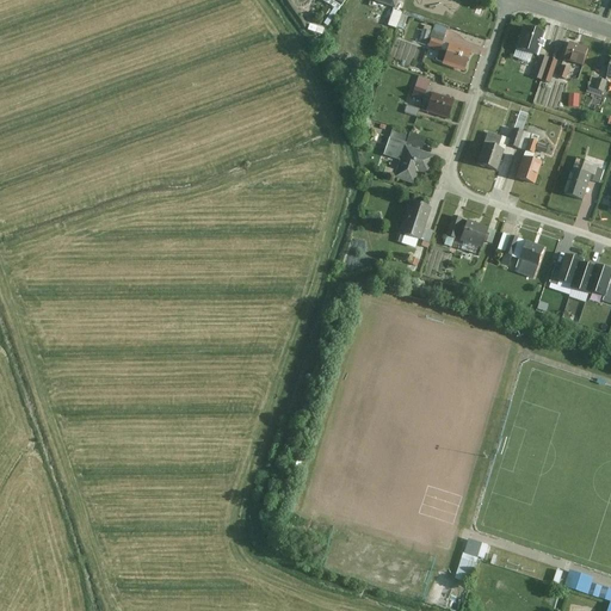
[(325,0),(337,7),(326,23),(329,25),(345,0),(325,0)]
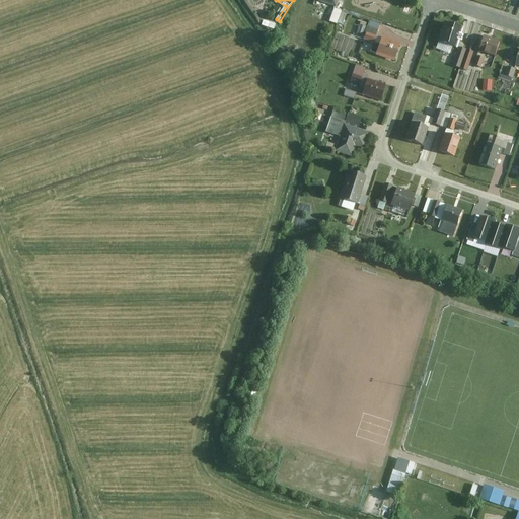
[(344,25),(349,12),(336,8),(331,21),(344,25)]
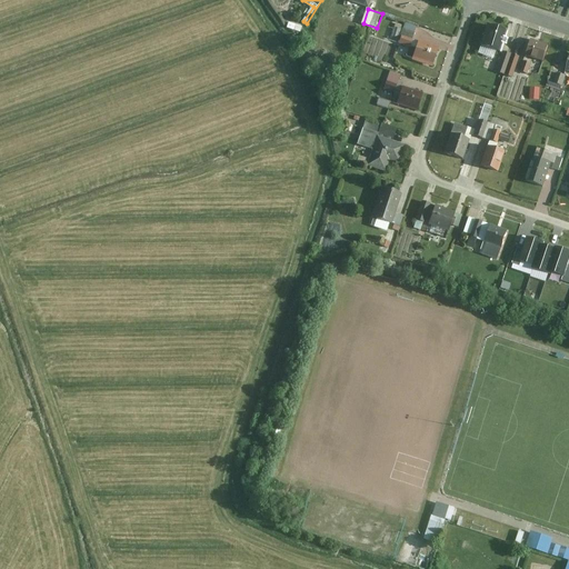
[(301,31),(303,26),(290,21),(288,27),(301,31)]
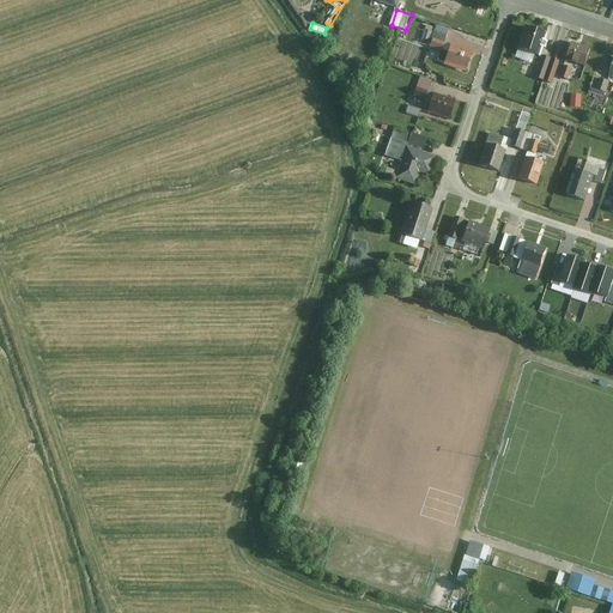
[(466,71),(473,49),(445,41),(450,28),(437,24),(430,44),(441,48),(436,61),(466,71)]
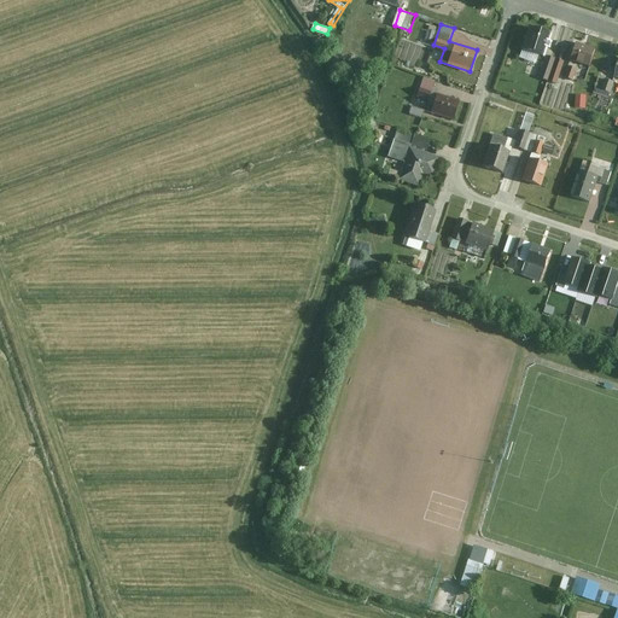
[(546,54),(553,34),(531,27),(524,46),(546,54)]
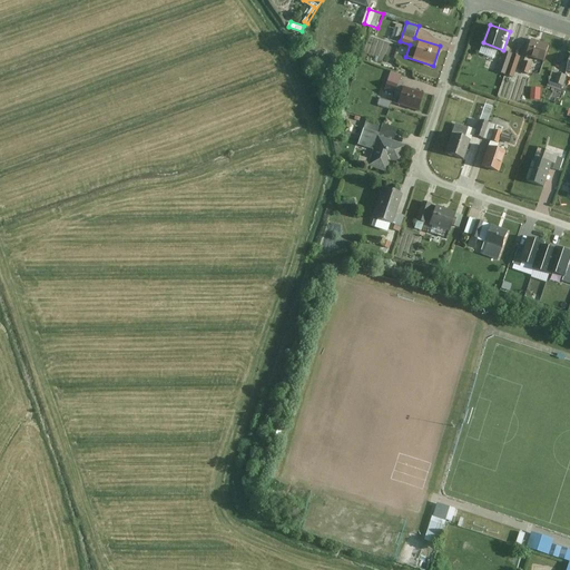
[(399,39),(402,29),(395,28),(392,38),(399,39)]
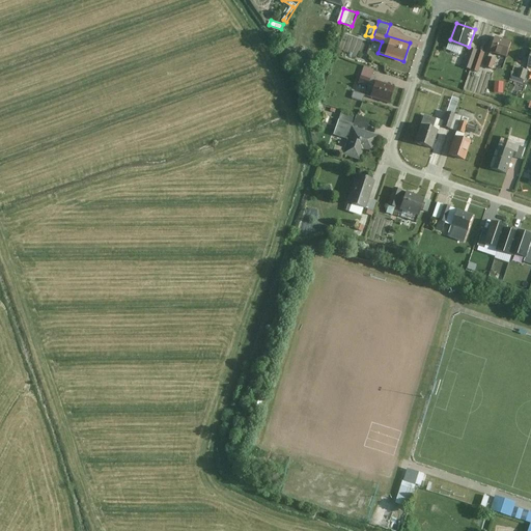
[(506,56),(511,42),(495,35),(490,50),(506,56)]
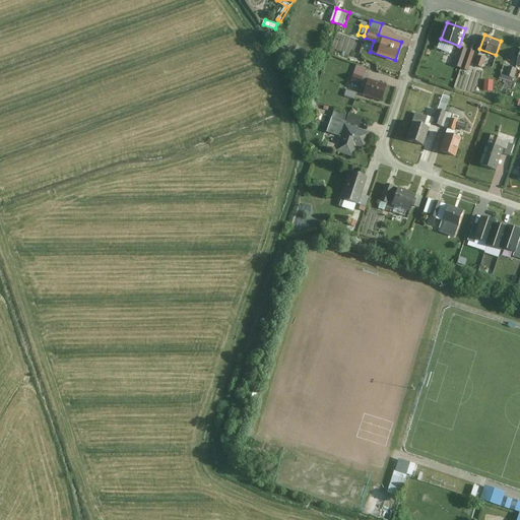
[(469,69),(475,51),(463,47),(457,66),(469,69)]
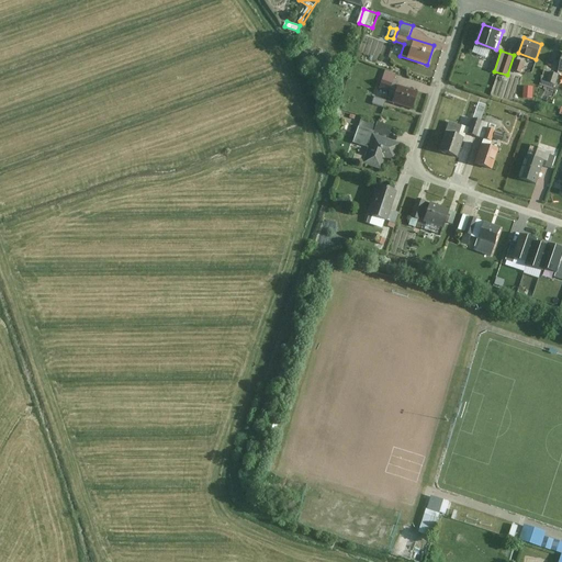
[(525,62),(518,59),(515,69),(521,71),(525,62)]
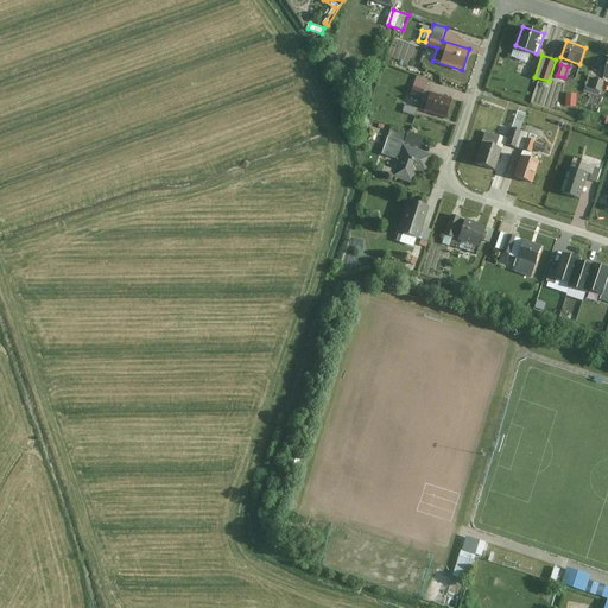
[(600,96),(606,80),(593,76),(587,92),(600,96)]
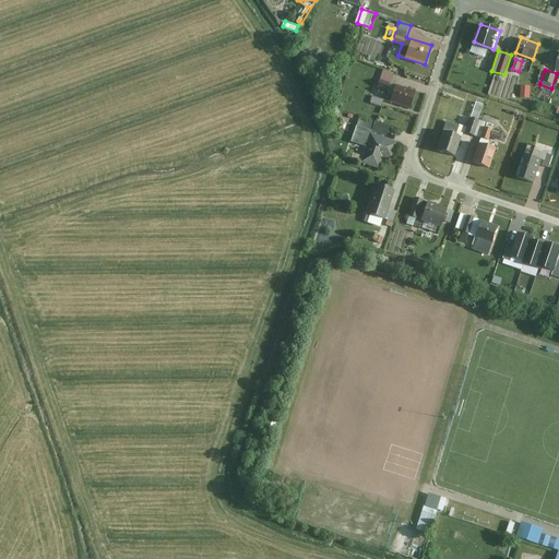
[(391,83),(380,79),(378,86),(388,90),(391,83)]
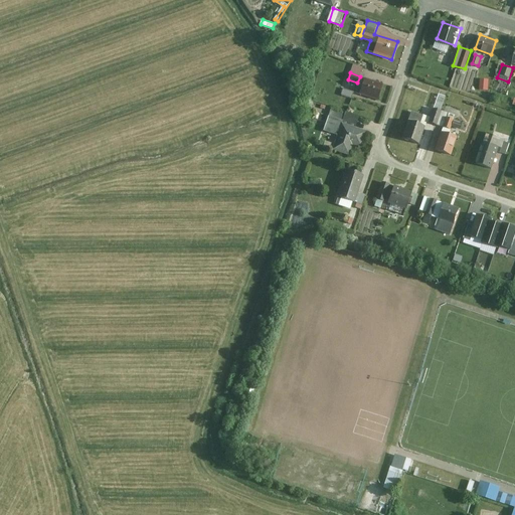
[(380,99),(384,83),(365,77),(360,93),(380,99)]
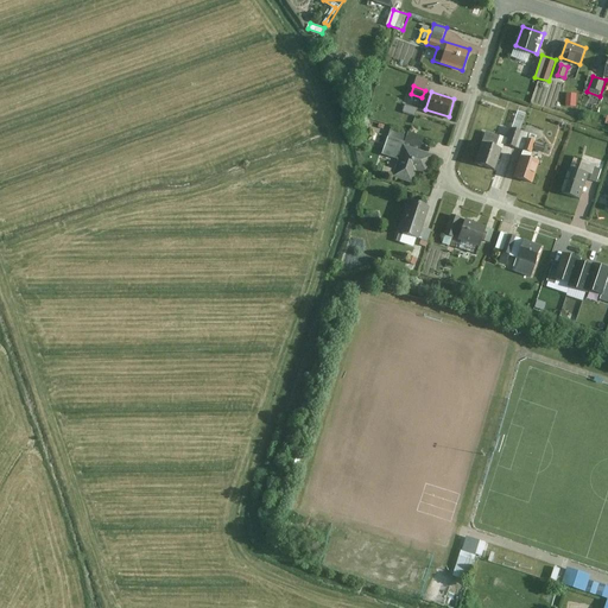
[(416,114),(418,108),(406,103),(403,109),(416,114)]
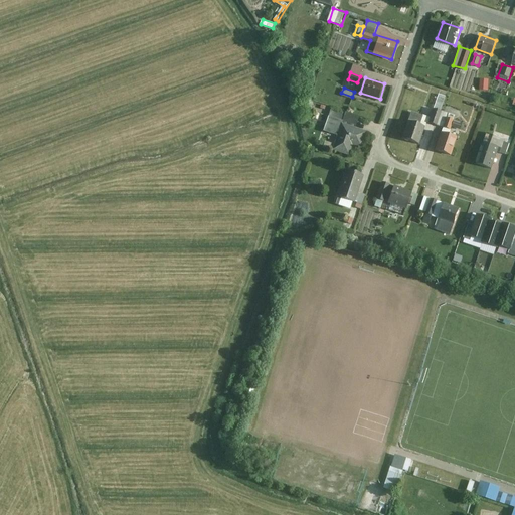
[(431,117),(427,121),(452,130),(454,126),(462,129),(464,123),(448,117),(449,112),(442,110),(447,96),(440,94),(431,117)]
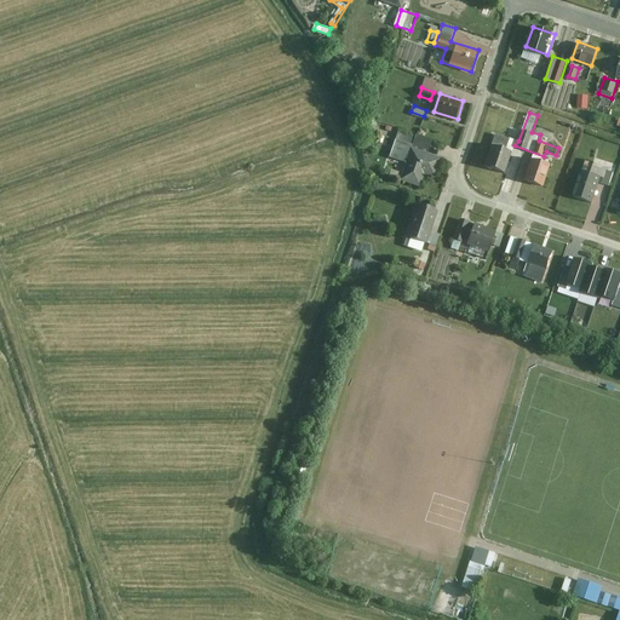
[(434,139),(401,128),(391,156),(408,162),(402,179),(423,187),(426,173),(437,177),(443,159),(429,154),(434,139)]
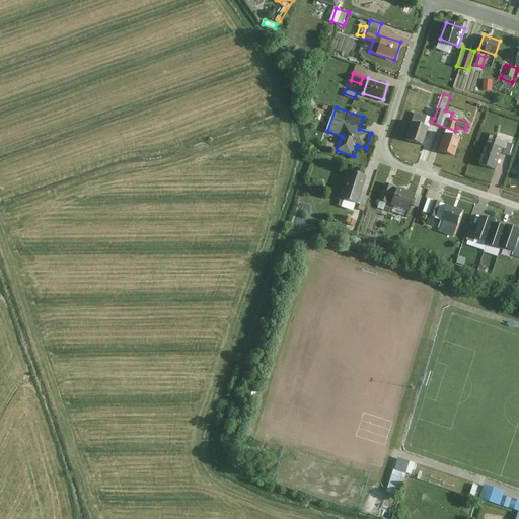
[(431,122),(434,118),(417,112),(406,139),(423,144),(431,122)]
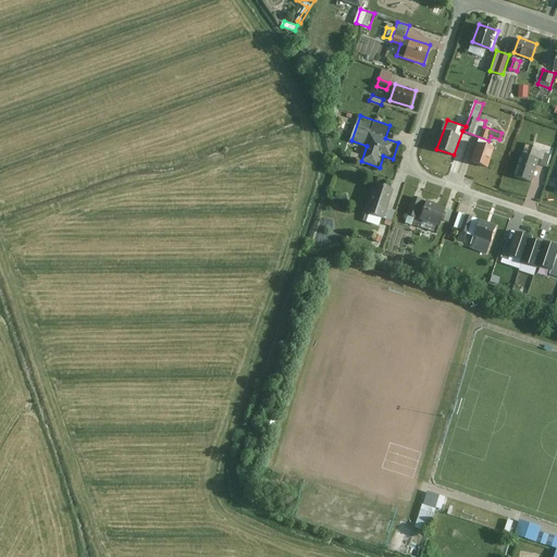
[(512,174),(531,181),(540,158),(532,155),(536,145),(525,140),(512,174)]
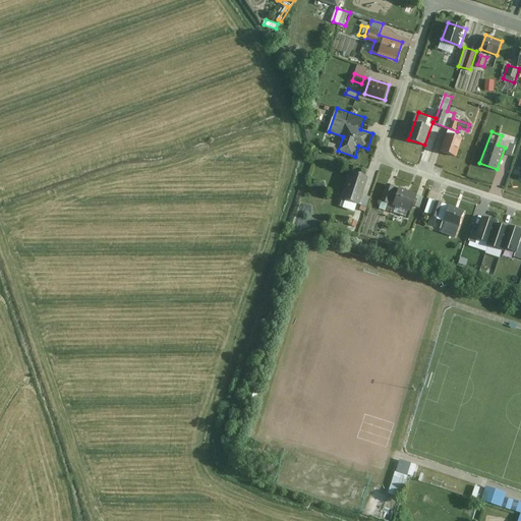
[(463,139),(449,133),(442,150),(457,156),(463,139)]
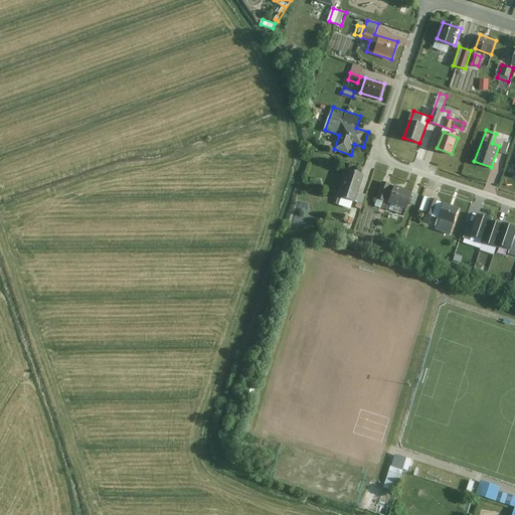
[(506,154),(511,143),(505,140),(501,151),(506,154)]
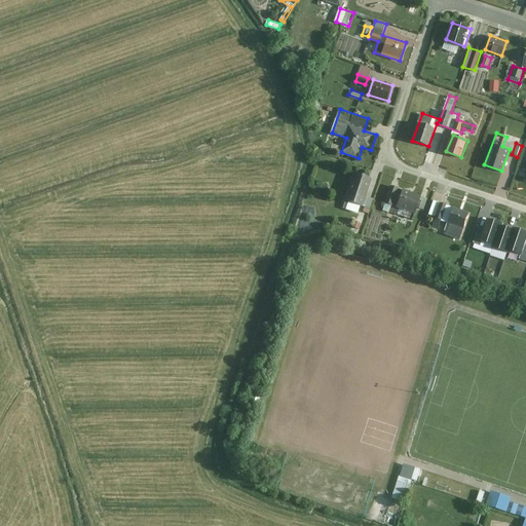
[(372,179),(353,173),(342,207),(357,211),(359,204),(365,207),(364,212),(370,213),(374,199),(366,196),(372,179)]
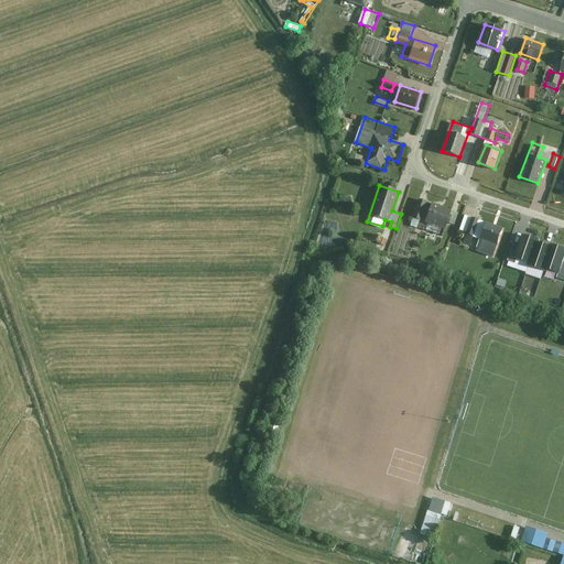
[(427,202),(420,199),(413,217),(421,220),(427,202)]
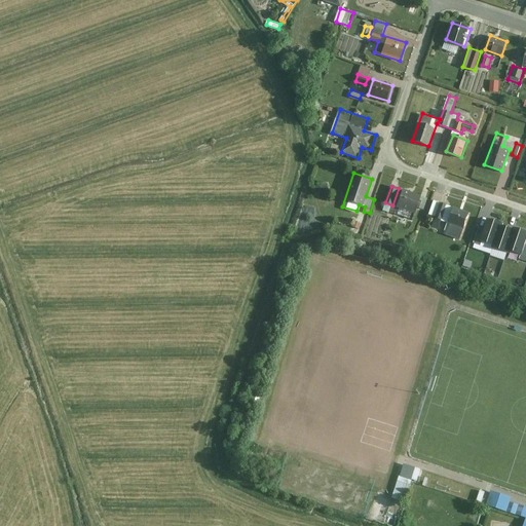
[(412,219),(420,196),(402,189),(396,205),(399,208),(397,213),(412,219)]
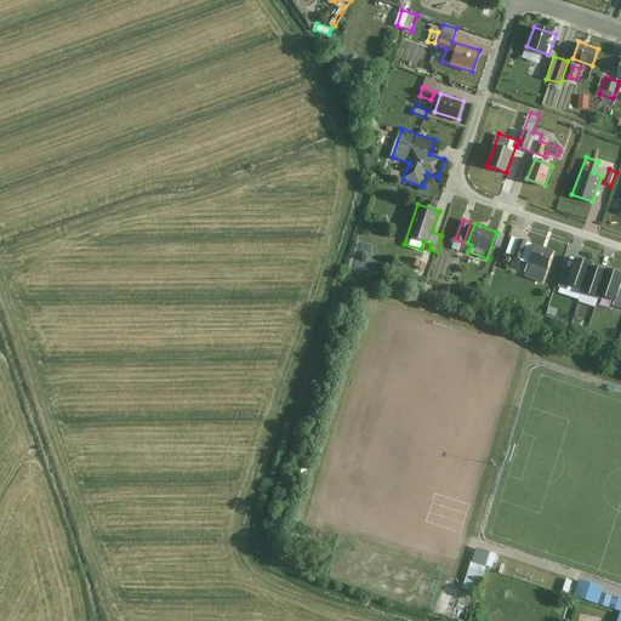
[(545,283),(556,251),(513,237),(507,254),(514,256),(510,268),(518,271),(517,273),(545,283)]
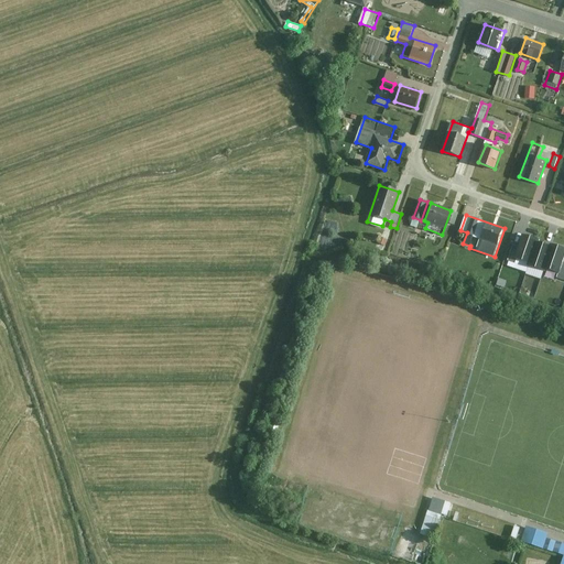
[(537,241),(522,236),(513,259),(529,264),(528,267),(542,272),(543,270),(557,274),(563,256),(563,250),(551,246),(550,249),(535,243),(537,241)]
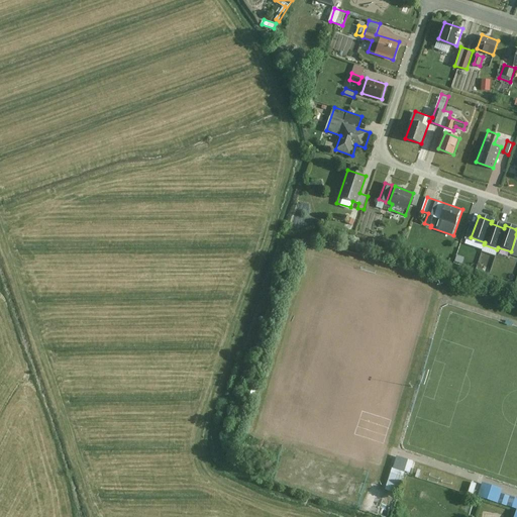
[(406,457),(401,455),(397,468),(395,467),(388,488),(399,491),(404,475),(406,471),(403,470),(406,457)]
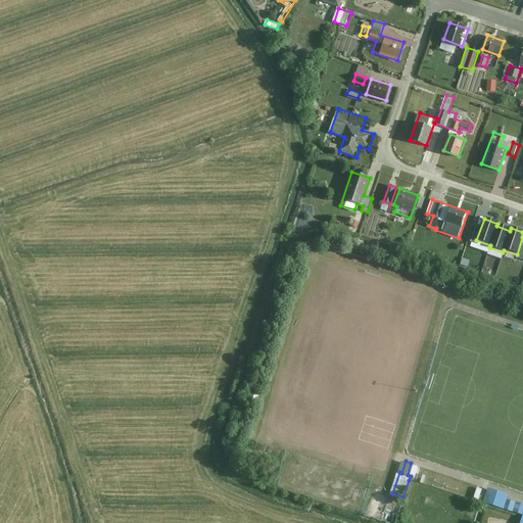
[(510,494),(489,487),(484,502),(513,511),(516,501),(508,498),(510,494)]
